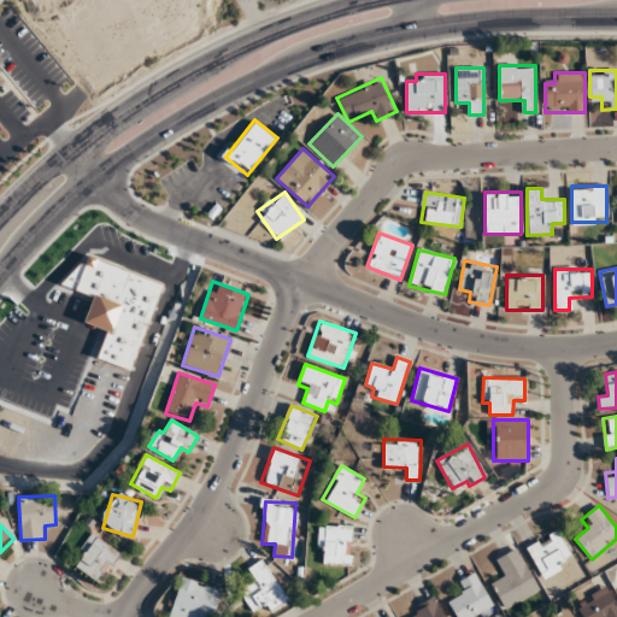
[(318,565),(351,565),(351,526),(318,526),(318,565)]
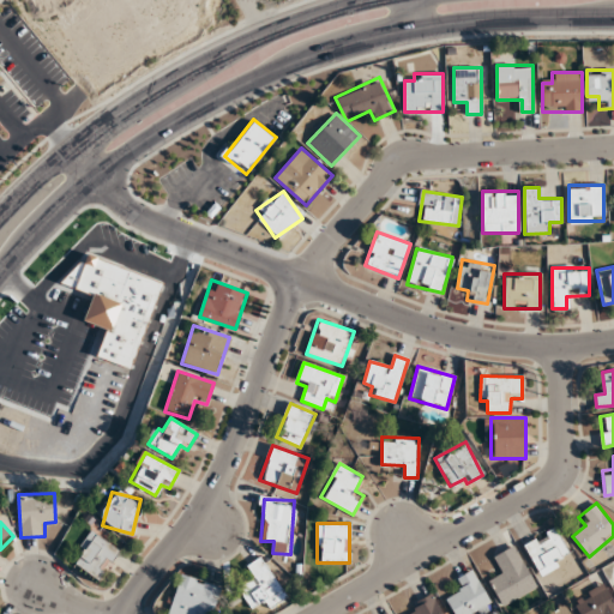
[(572,558),(555,527),(523,545),(540,576),(572,558)]
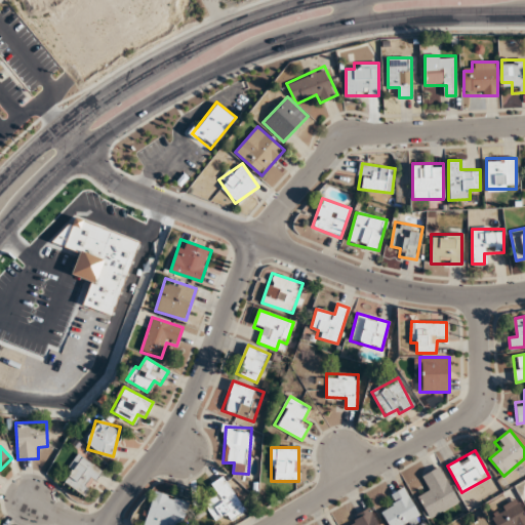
[(103,472),(79,454),(61,480),(84,497),(103,472)]
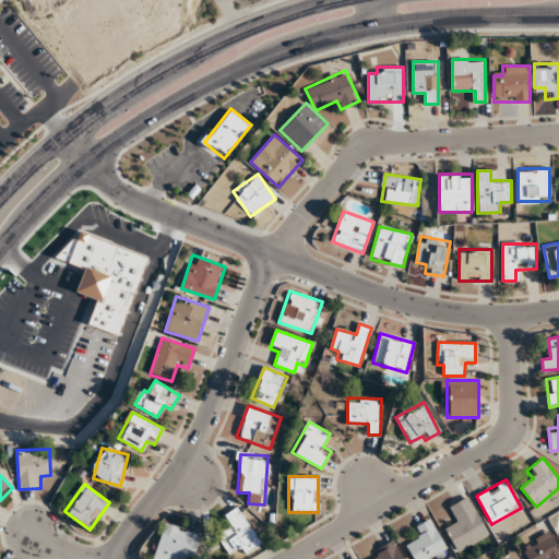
[(489,536),(470,496),(448,507),(453,520),(443,525),(455,552),(489,536)]
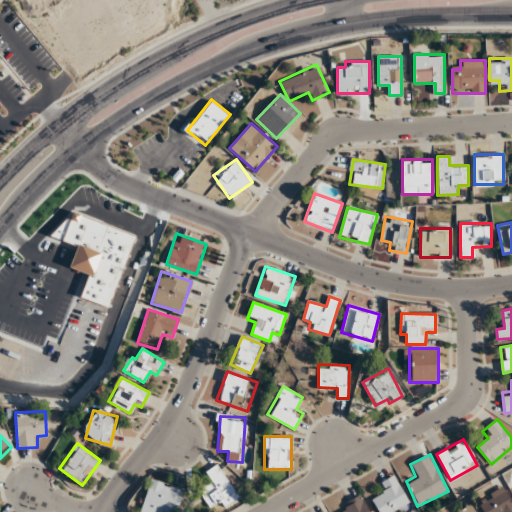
[(224,507),(239,497),(218,464),(205,472),(211,481),(198,490),(210,507),(219,501),(224,507)]
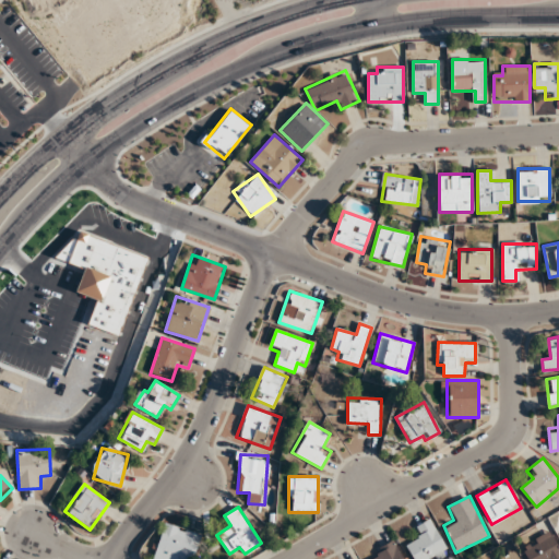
[(435,558),(449,552),(432,519),(412,528),(417,539),(406,545),(413,558),(435,558)]
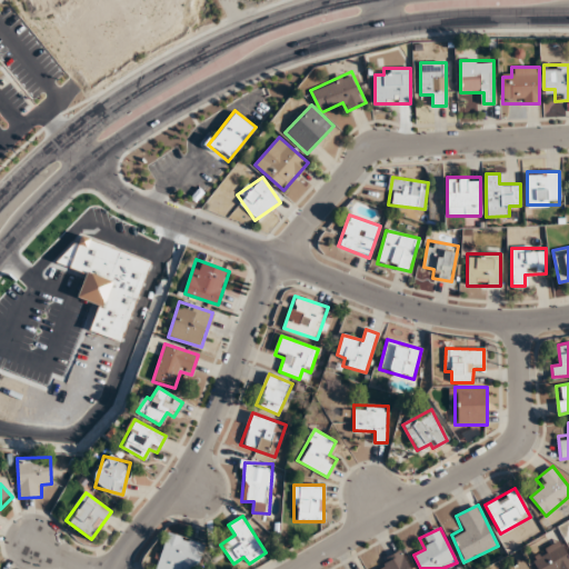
[(181,568),(182,567),(188,568),(196,568),(203,542),(167,532),(156,568),(181,568)]
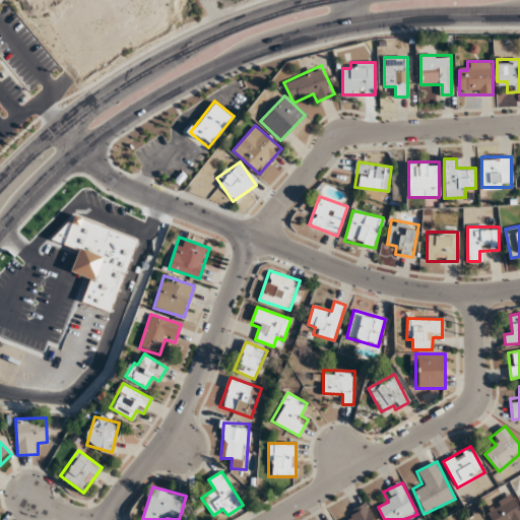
[(519,519),(519,506),(512,493),(484,509),(491,519),(519,519)]
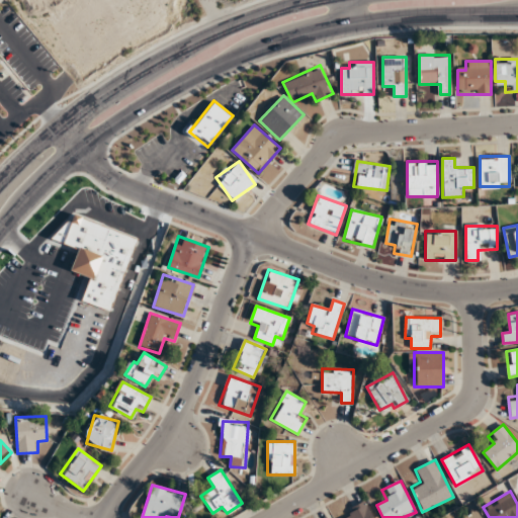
[(337,514),(338,517),(373,517),(367,502),(337,514)]
